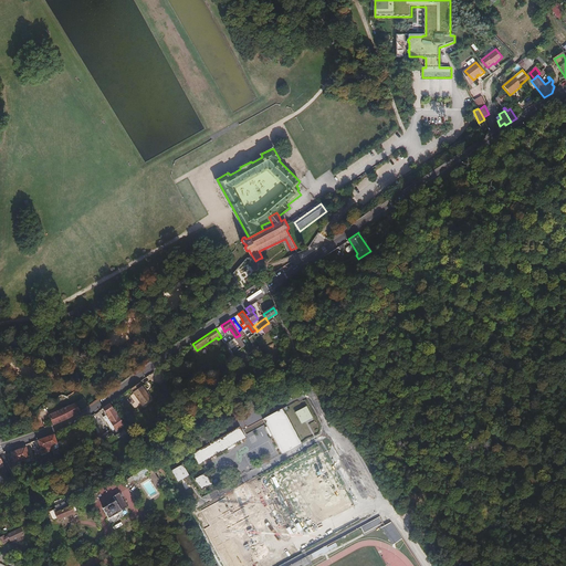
[(139,383),(130,389),(143,406),(152,400),(139,383)]
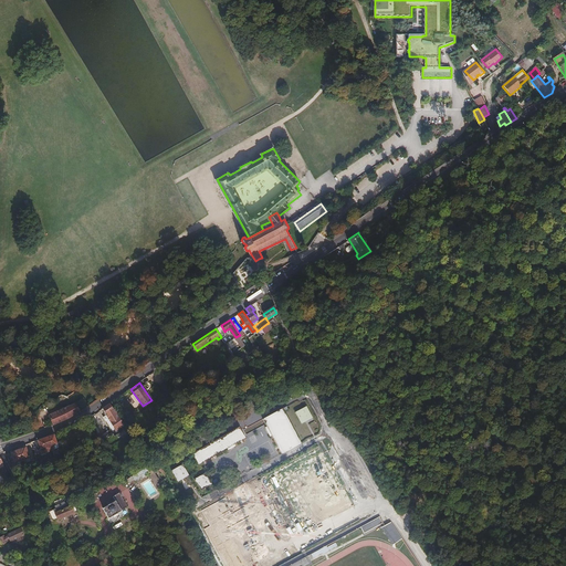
[(62,400),(65,399),(65,398),(67,397),(65,394),(62,394),(58,396),(50,400),(53,406),(59,402),(62,400)]
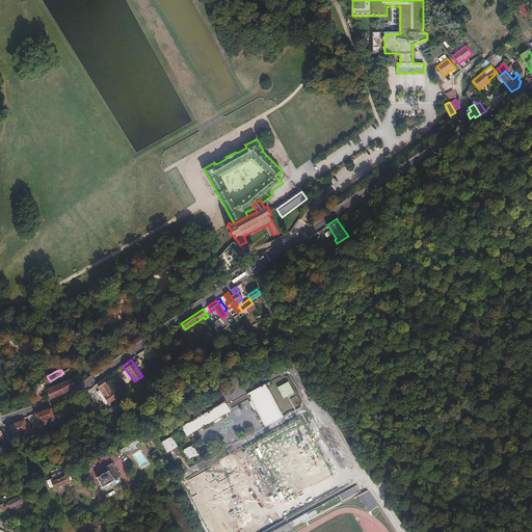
[(61,394),(70,390),(77,384),(74,379),(73,380),(71,378),(64,381),(62,383),(47,390),(50,398),(61,394)]
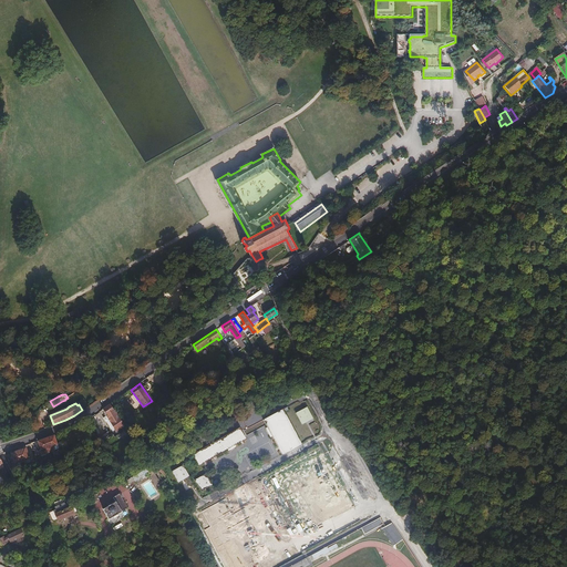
[(123,425),(110,403),(103,409),(106,415),(105,415),(110,423),(111,422),(116,431),(123,425)]
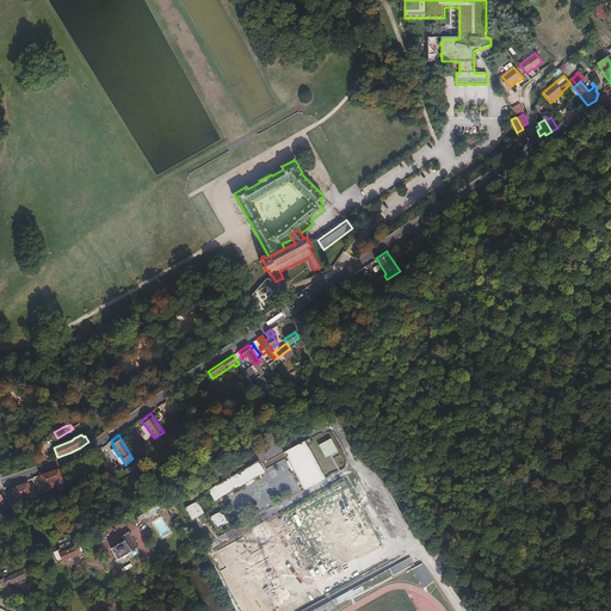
[(285,451),(306,489),(326,479),(307,439),(285,451)]
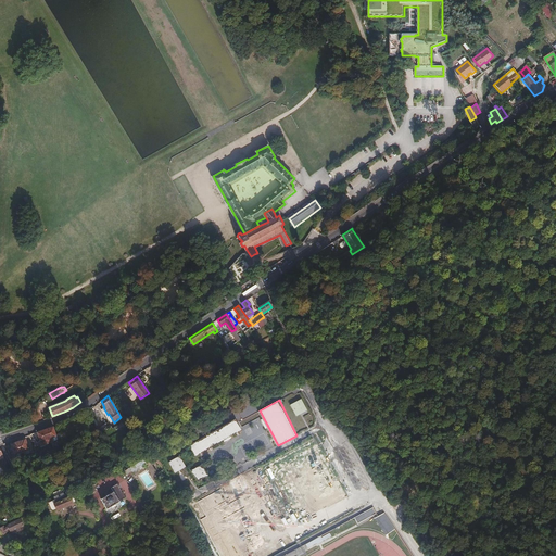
[(306,408),(302,400),(291,405),(295,414),(306,408)]
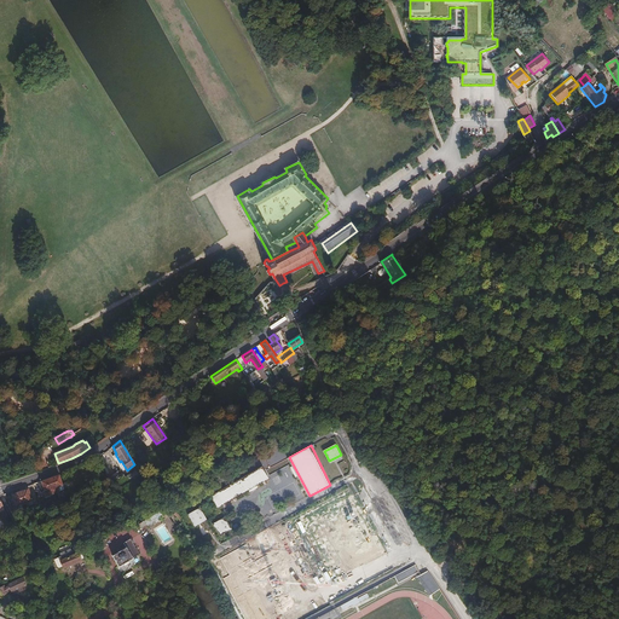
[(109,467),(102,455),(97,457),(105,470),(108,468),(109,469),(110,469),(113,473),(116,469),(113,464),(109,467)]
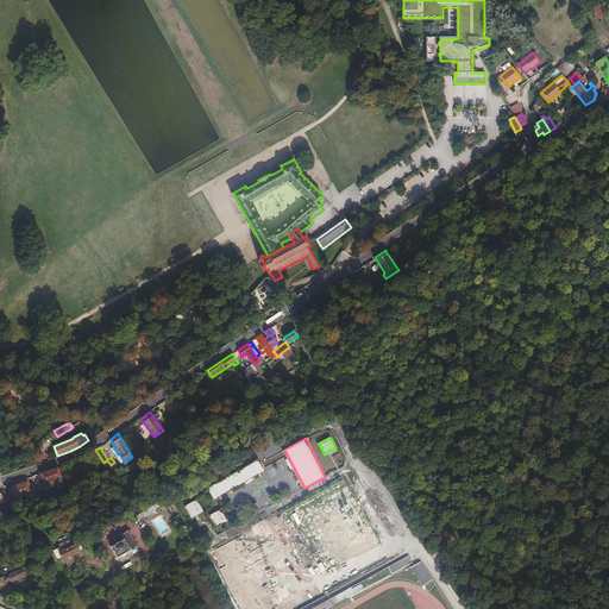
[(259,458),(207,485),(213,498),(265,470),(259,458)]
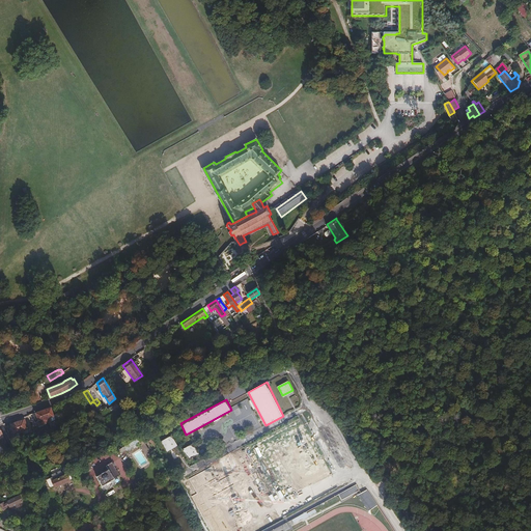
[(52,421),(50,417),(55,416),(51,407),(35,412),(40,425),(52,421)]
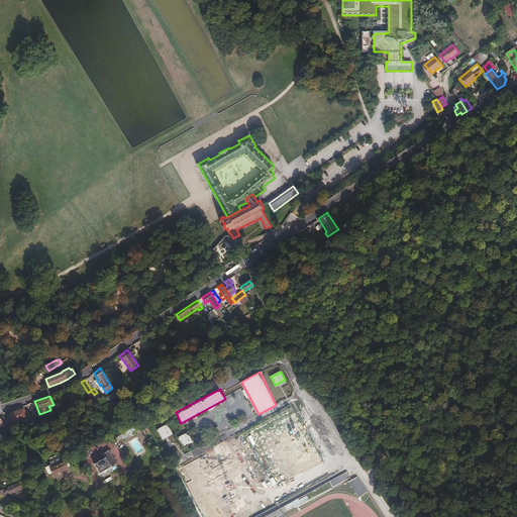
[(23,408),(11,413),(14,421),(27,417),(23,408)]
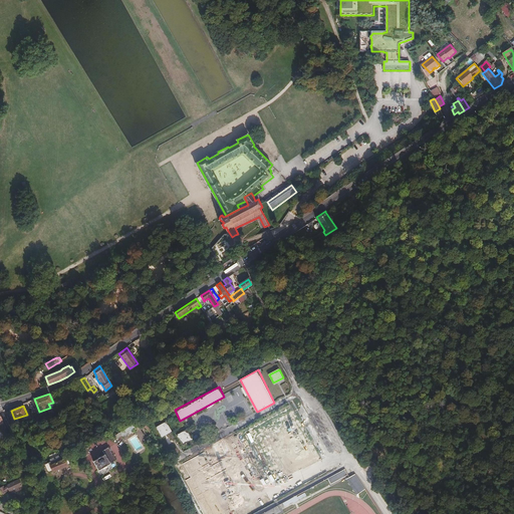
[(167,421),(156,427),(162,437),(173,431),(167,421)]
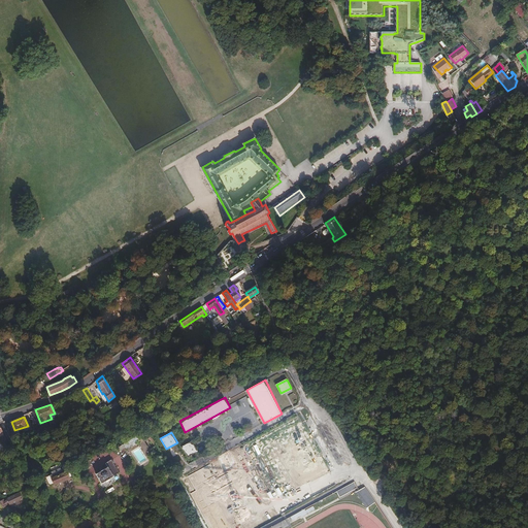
[(156,441),(152,434),(138,435),(136,436),(139,441),(144,437),(152,439),(154,443),(156,441)]
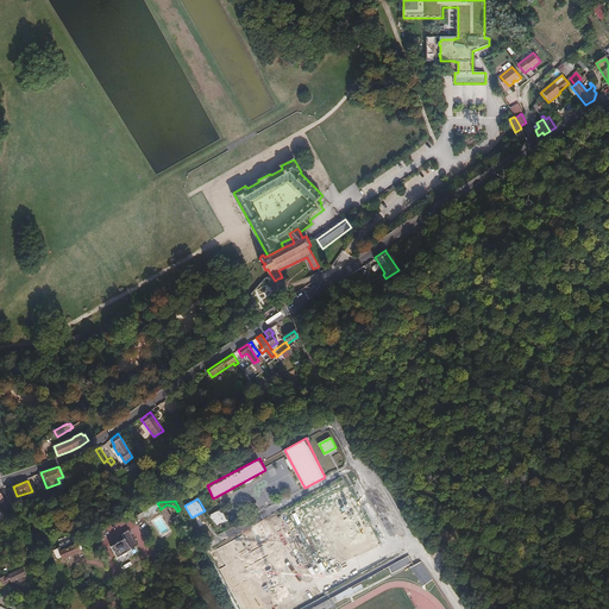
[(145,519),(161,509),(157,503),(142,513),(144,516),(145,519)]
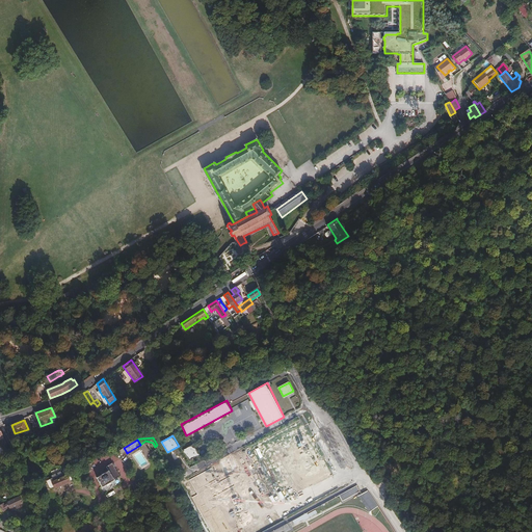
[(194,444),(183,449),(189,459),(200,454),(194,444)]
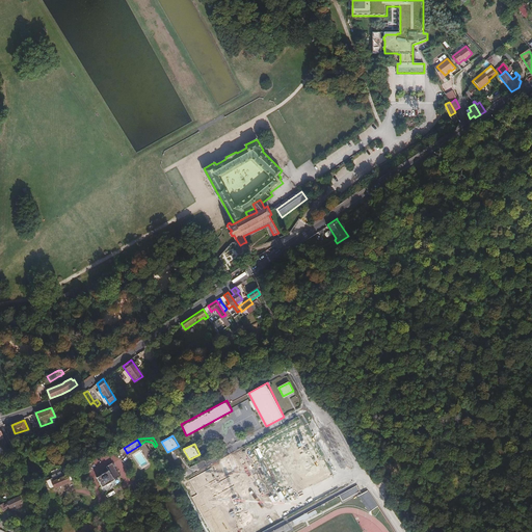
[(109,470),(97,477),(103,486),(114,479),(114,478),(120,475),(111,462),(106,466),(109,470)]
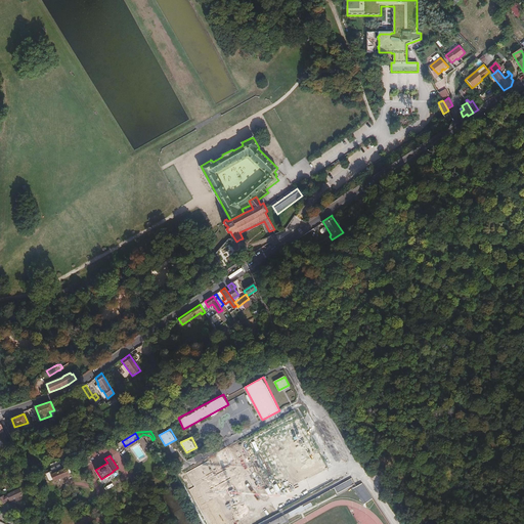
[(51,470),(45,473),(48,480),(52,481),(72,472),(68,463),(61,466),(60,464),(51,468),(51,470)]
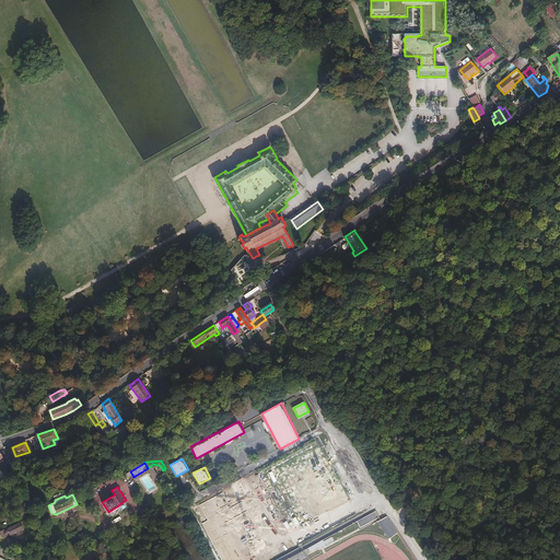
[(371,520),(377,516),(374,512),(357,521),(359,526),(360,526),(361,527),(372,521),(371,520)]
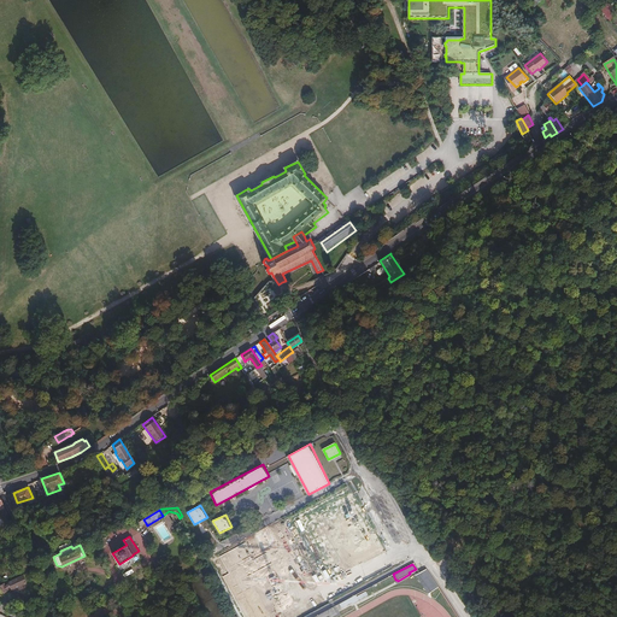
[(438,587),(425,569),(418,574),(417,574),(430,593),(438,587)]
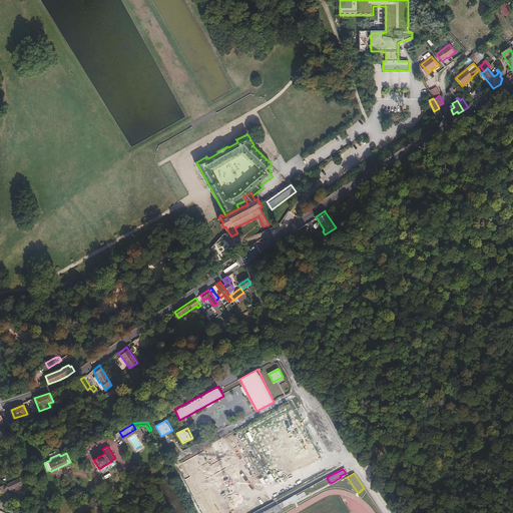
[(358,493),(347,477),(345,479),(356,494),(358,493)]
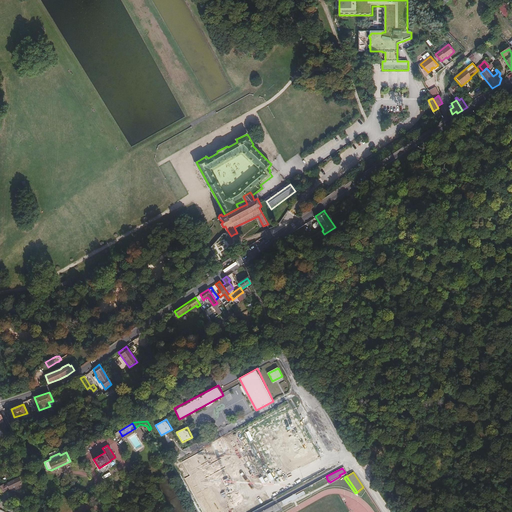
[(9,489),(15,486),(16,488),(20,485),(19,483),(20,483),(17,478),(4,485),(0,487),(3,491),(7,489),(7,488),(8,487),(9,489)]
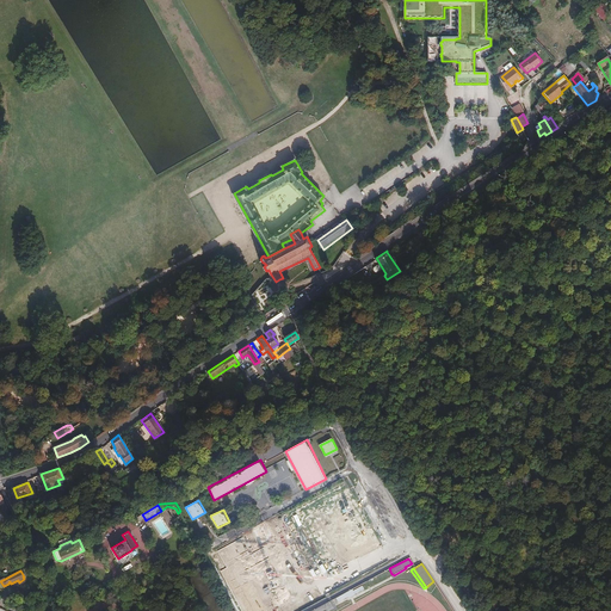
[(349,596),(346,592),(335,597),(338,602),(345,598),(349,596)]
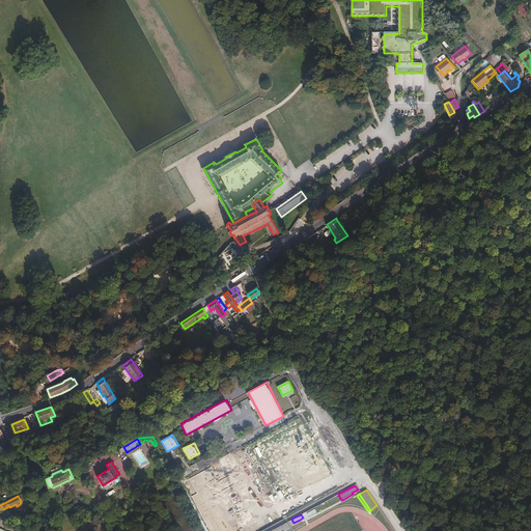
[(278,530),(288,526),(286,522),(270,530),(278,530)]
